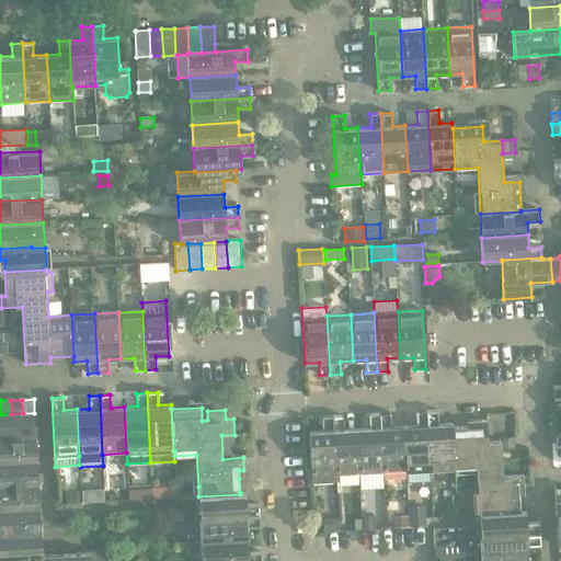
[(437,410),(427,411),(431,470),(454,469),(451,427),(451,423),(438,423),(437,410)]
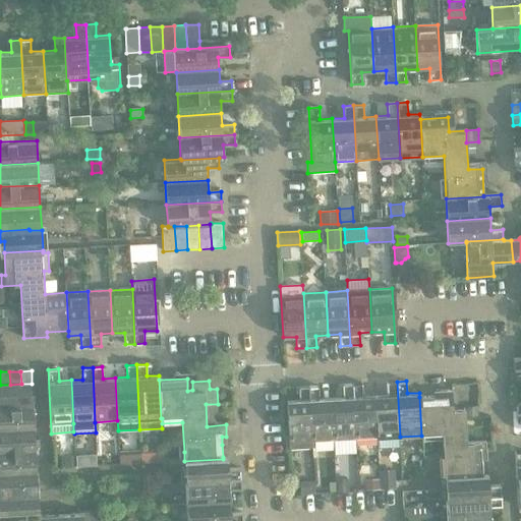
[(375,395),(378,438),(379,448),(400,447),(400,437),(397,382),(387,383),(387,394),(375,395)]
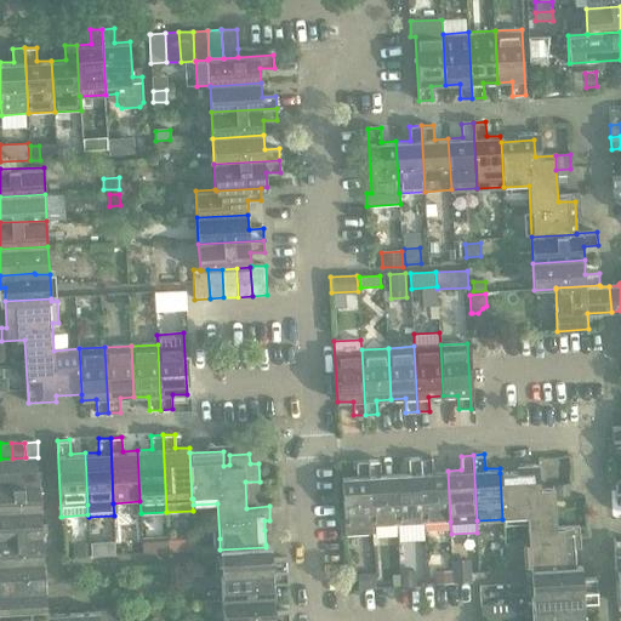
[(38,457),(26,457),(12,459),(0,459),(0,485),(40,484),(38,457)]
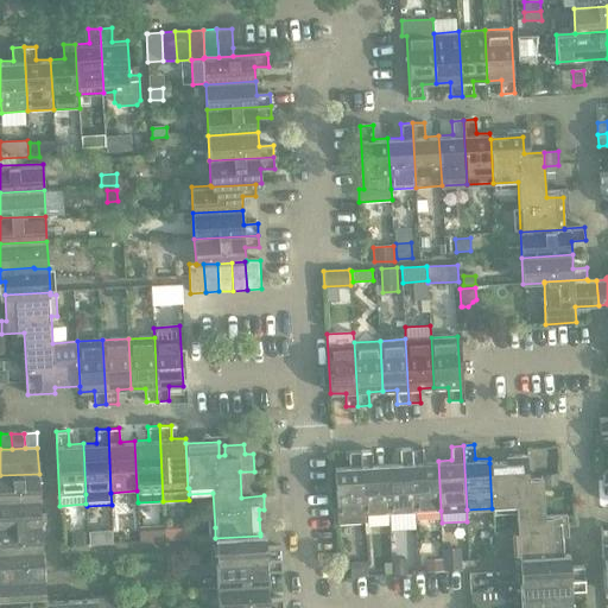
[(423,448),(411,449),(416,513),(441,511),(438,461),(424,462),(423,448)]
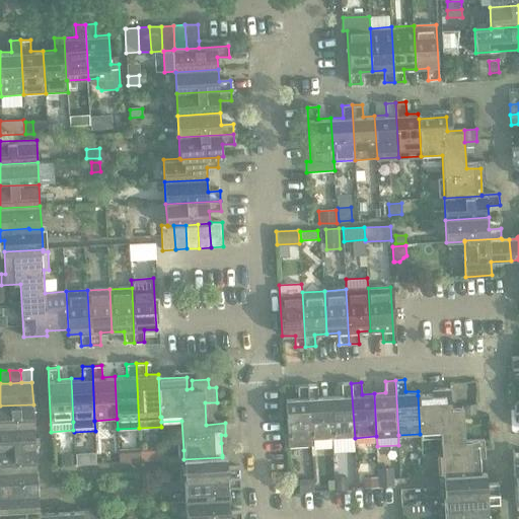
[(342,395),(330,396),(332,439),(355,438),(351,383),(342,383),(342,395)]
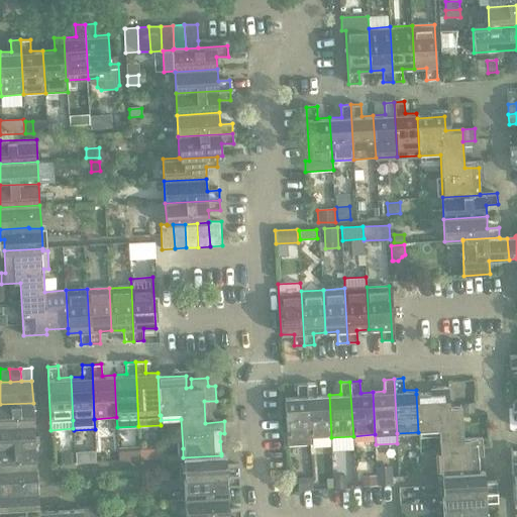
[(309,438),(306,384),(297,385),(297,396),(285,397),(287,439),(309,438)]
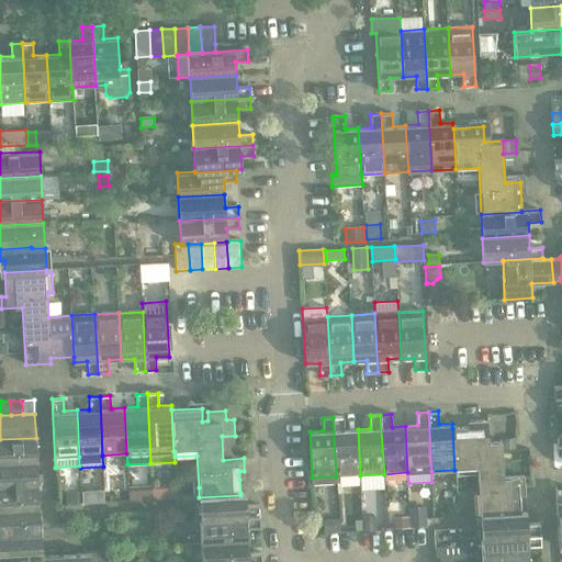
[(344,417),(333,417),(336,476),(360,475),(358,429),(345,429),(344,417)]
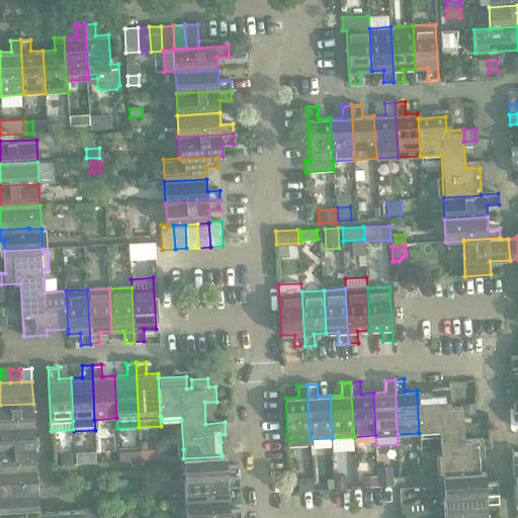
[(445,394),(417,395),(419,433),(440,432),(442,476),(481,472),(481,471),(480,451),(485,450),(484,439),(464,440),(462,407),(445,408),(445,394)]
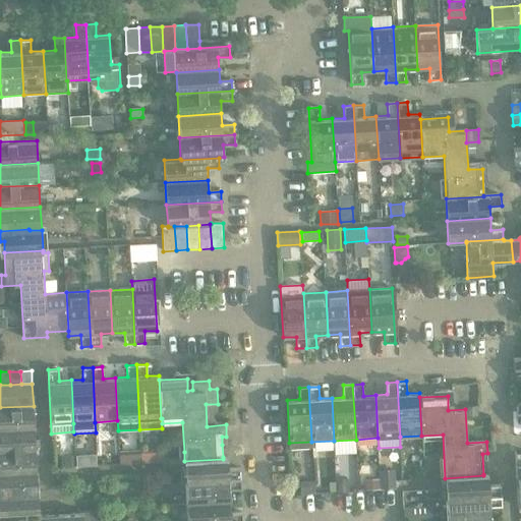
[(34,406),(0,407),(0,428),(35,427),(34,406)]
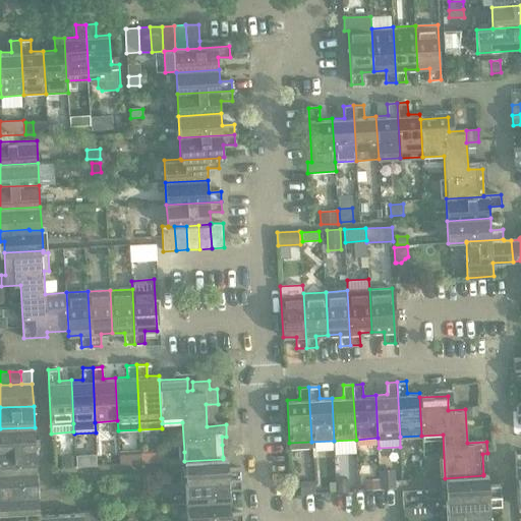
[(477,406),(466,406),(467,416),(478,416),(477,406)]
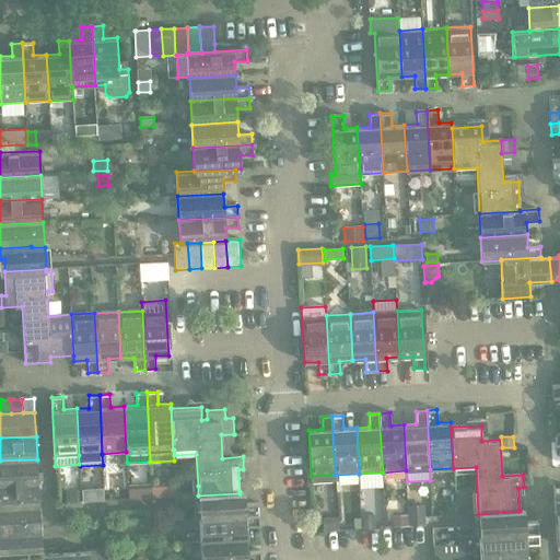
[(0,485),(38,483),(37,459),(0,461),(0,485)]
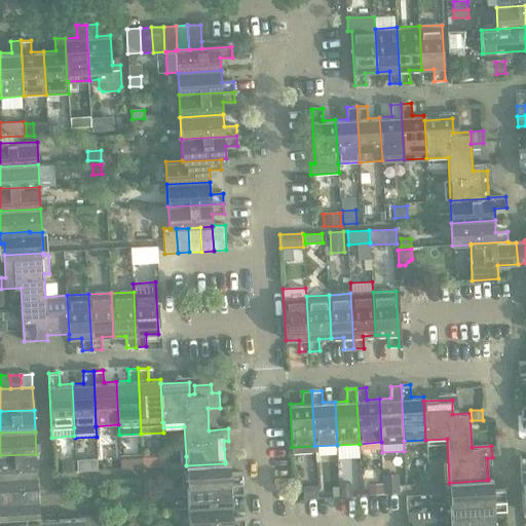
[(36,454),(0,455),(0,478),(37,476),(36,454)]
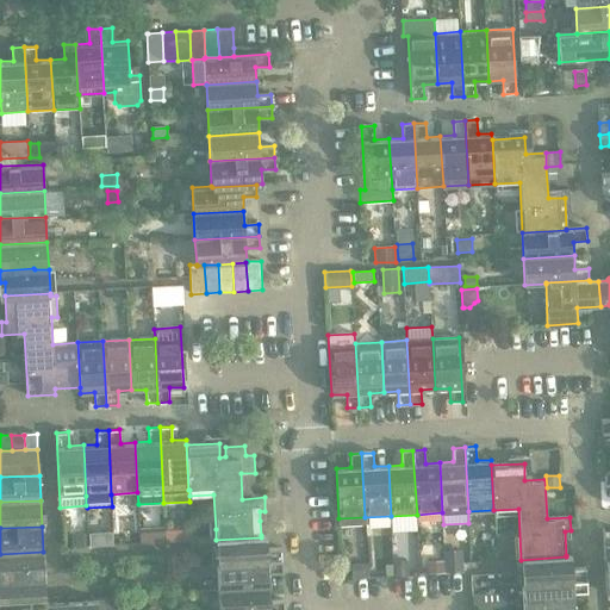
[(165,527),(139,528),(141,543),(166,542),(165,527)]
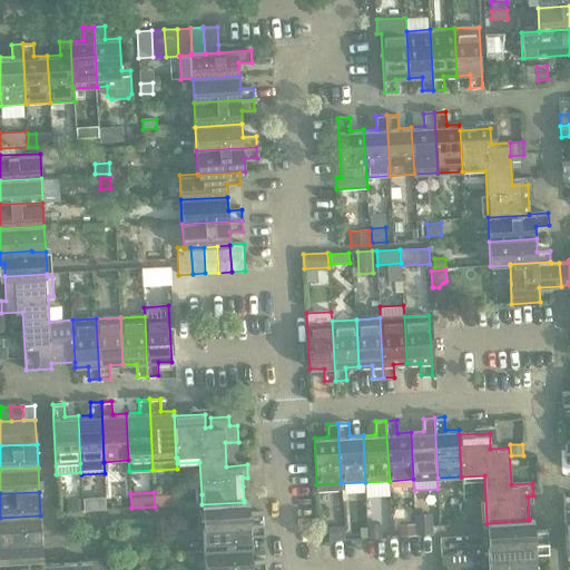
[(82,498),(66,499),(67,511),(82,510),(82,498)]
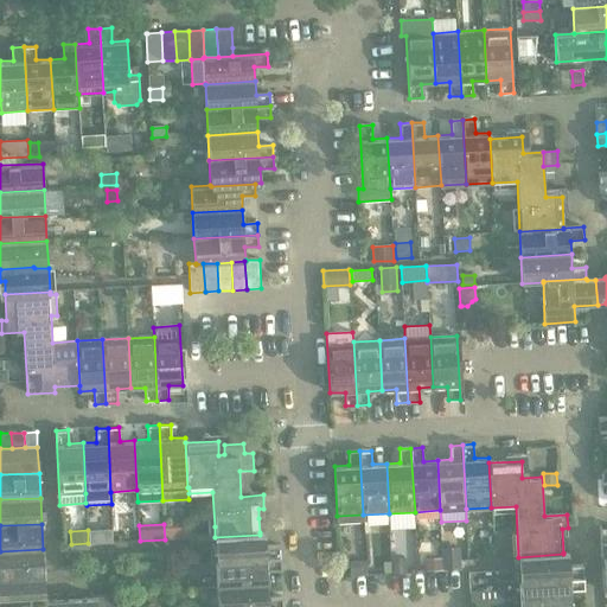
[(216,561),(230,560),(231,561),(280,558),(280,545),(266,547),(264,532),(260,532),(260,535),(215,537),(216,561)]
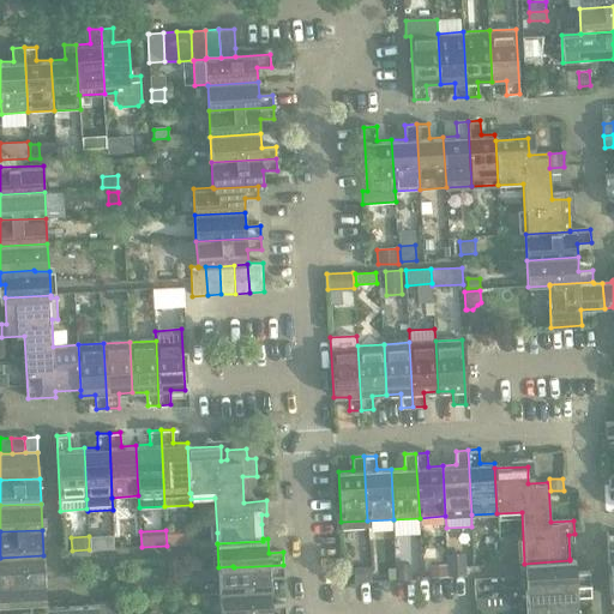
[(43,555),(0,558),(0,583),(44,582),(43,555)]
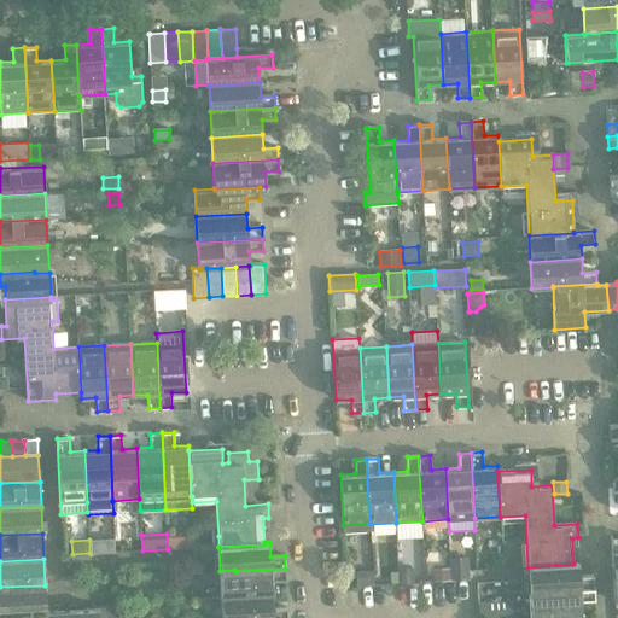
[(530,592),(544,590),(544,592),(595,588),(594,576),(579,577),(579,561),(573,563),(573,564),(528,567),(530,592)]
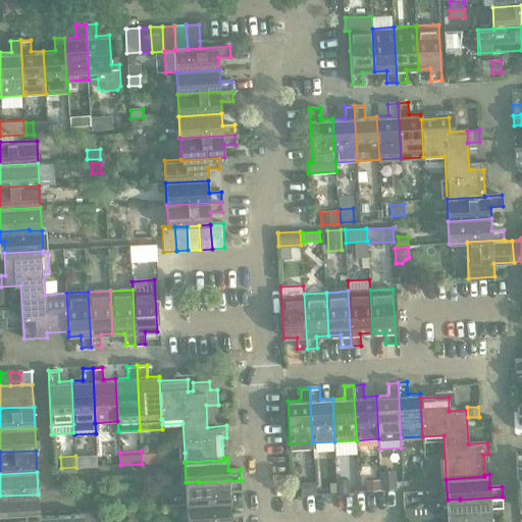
[(350,479),(337,479),(338,493),(350,492),(350,479)]
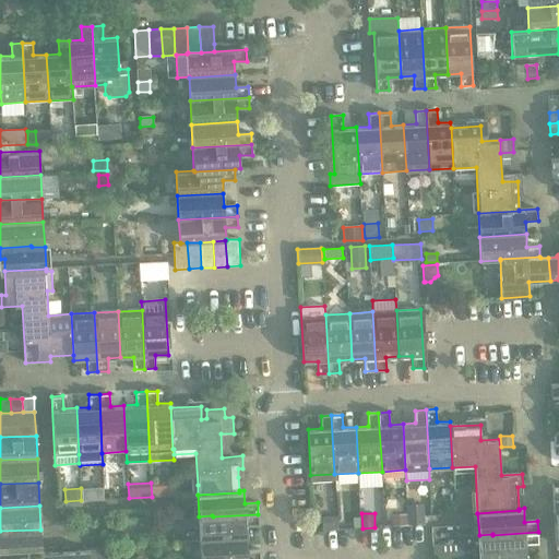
[(199,516),(201,540),(247,538),(246,525),(259,524),(258,514),(213,516),(212,515),(199,516)]
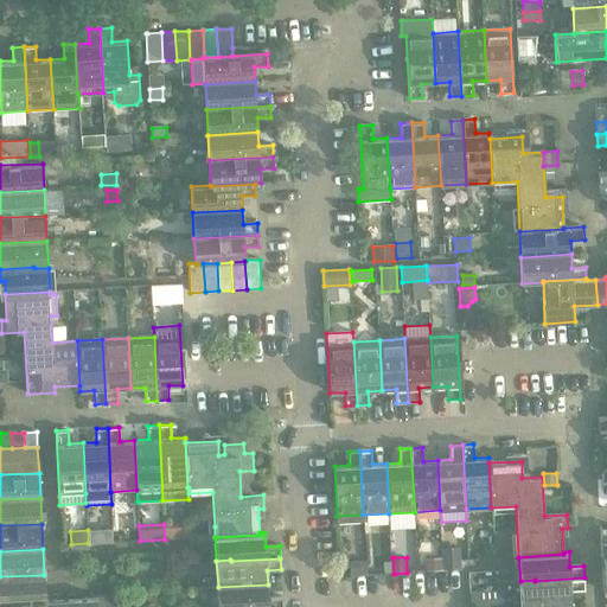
[(441,558),(426,560),(426,570),(442,569),(441,558)]
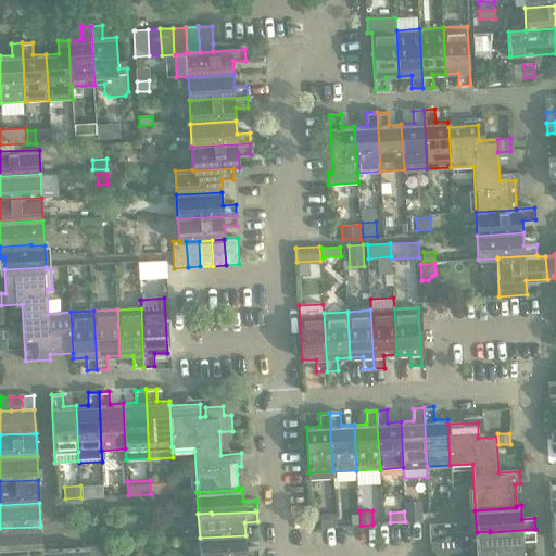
[(422,512),(407,513),(407,522),(422,522),(422,512)]
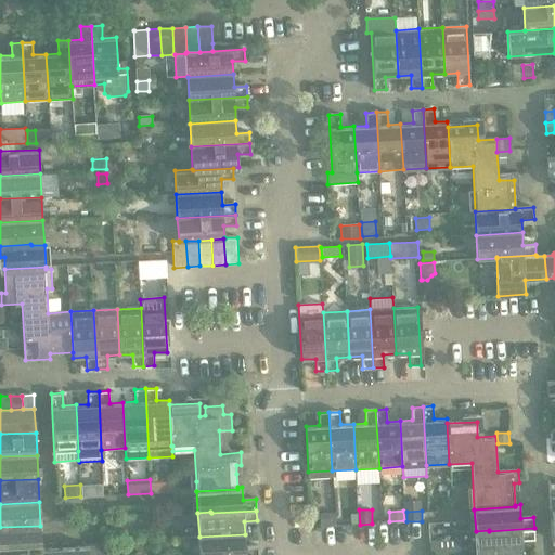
[(335,512),(320,513),(321,526),(335,525),(335,512)]
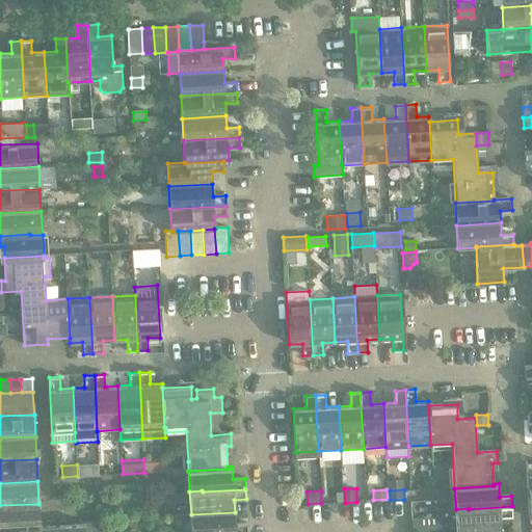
[(38,504),(0,505),(0,527),(17,527),(40,526),(41,526),(40,519),(38,504)]
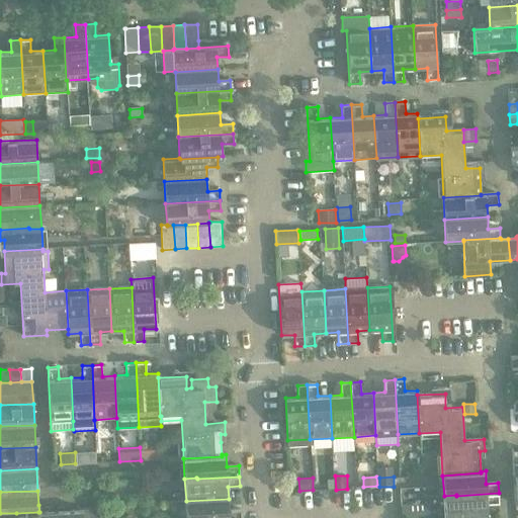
[(444,496),(445,517),(488,515),(487,504),(499,503),(499,493),(456,496),(456,495),(444,496)]
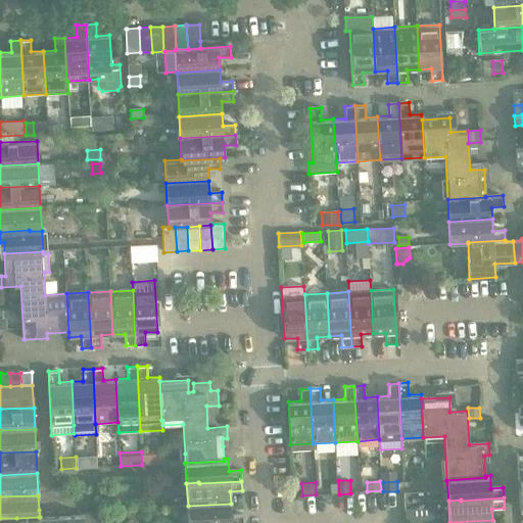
[(231,504),(188,506),(188,522),(243,522),(243,515),(232,516),(231,504)]
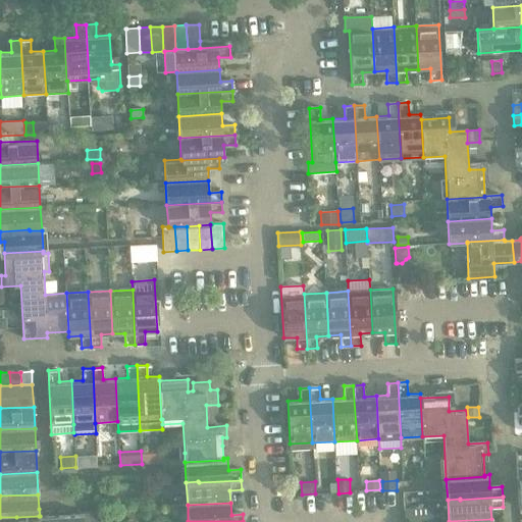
[(431,509),(406,510),(406,521),(425,521),(432,521),(431,509)]
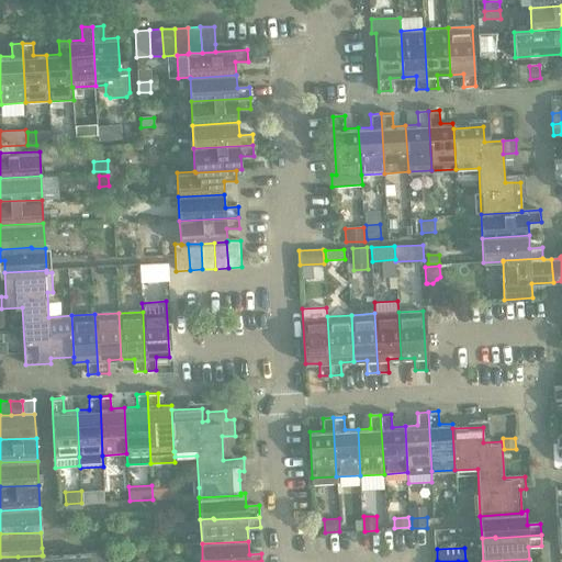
[(89,561),(89,552),(66,554),(65,561),(89,561)]
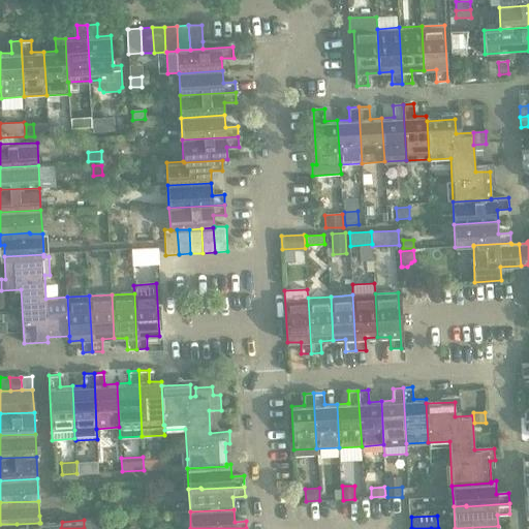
[(97,528),(97,520),(84,520),(84,528),(97,528)]
